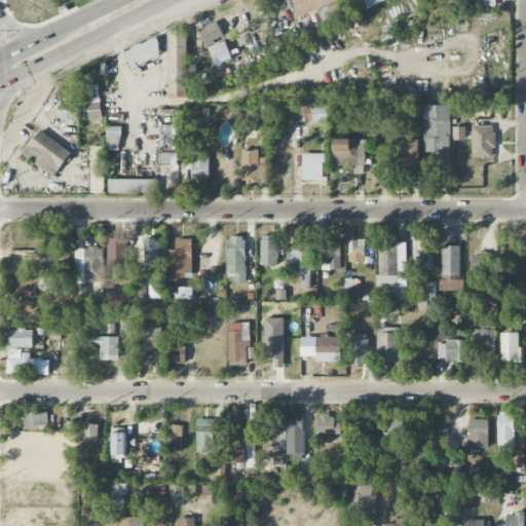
[(285,0),(286,3),(294,2),(295,17),(297,17),(340,2),(339,0),(285,0)]
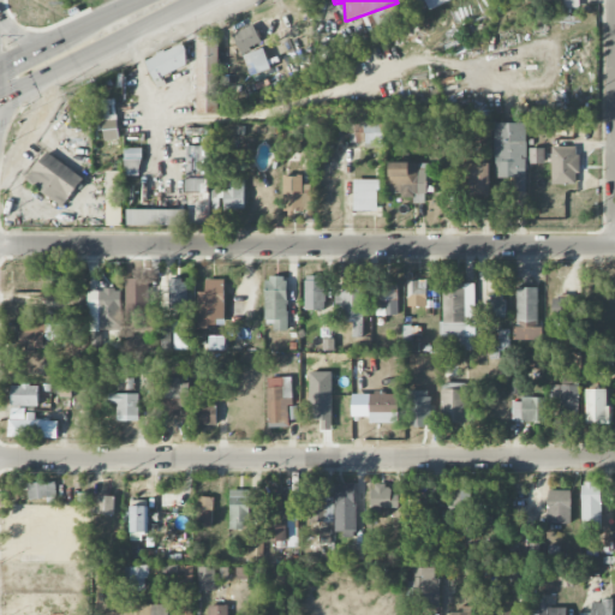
[(424,0),(429,11),(451,0),(424,0)]
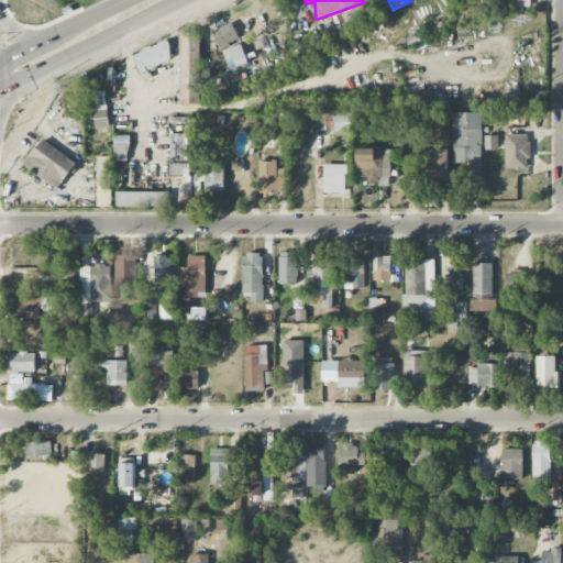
[(220,47),(239,40),(232,23),(213,31),(220,47)]
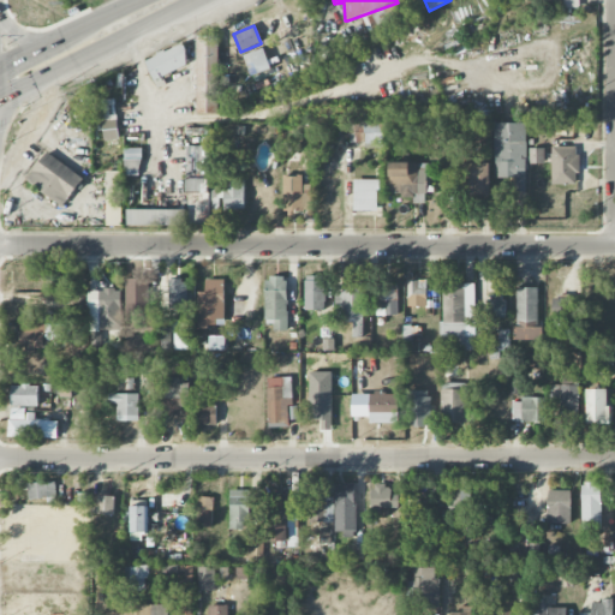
[(198,114),(220,113),(218,36),(196,36),(198,114)]
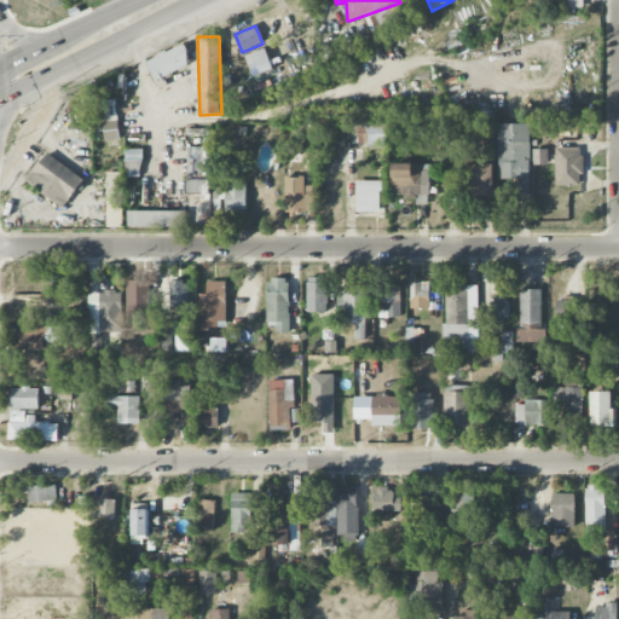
[(191,65),(183,46),(146,59),(157,90),(167,86),(163,76),(191,65)]
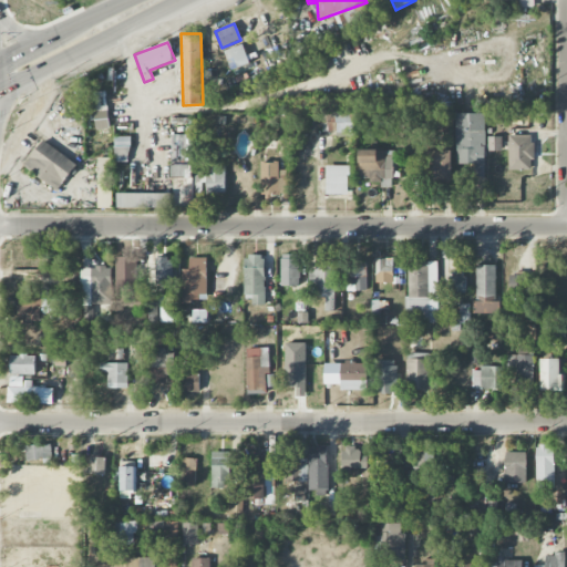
[(225,51),(232,70),(250,64),(243,44),(225,51)]
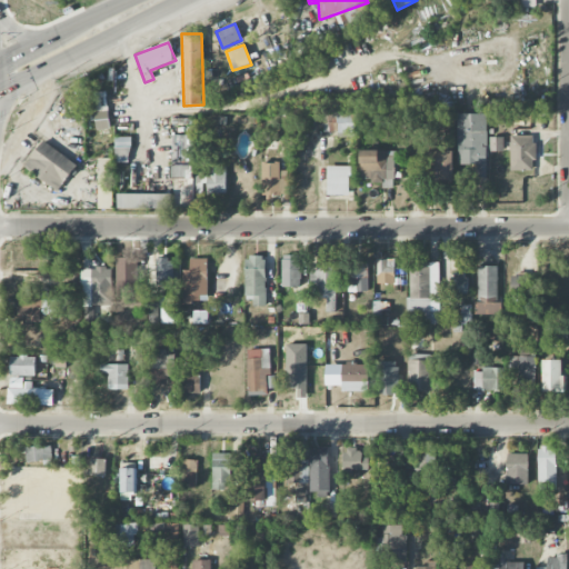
[(329,132),(337,132),(338,138),(355,137),(353,113),(329,115),(329,132)]
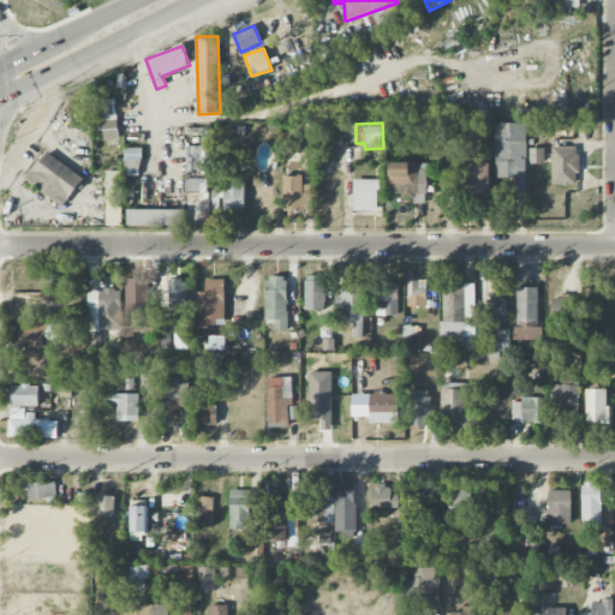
[(577,138),(551,138),(551,185),(577,185),(577,138)]
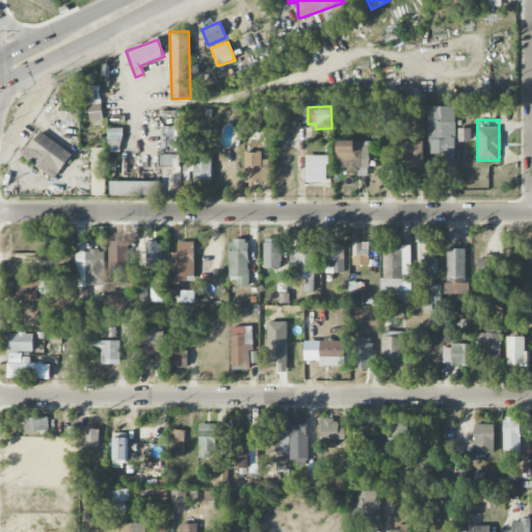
[(428,155),(443,154),(443,180),(455,180),(454,131),(452,131),(452,122),(427,123),(428,155)]
